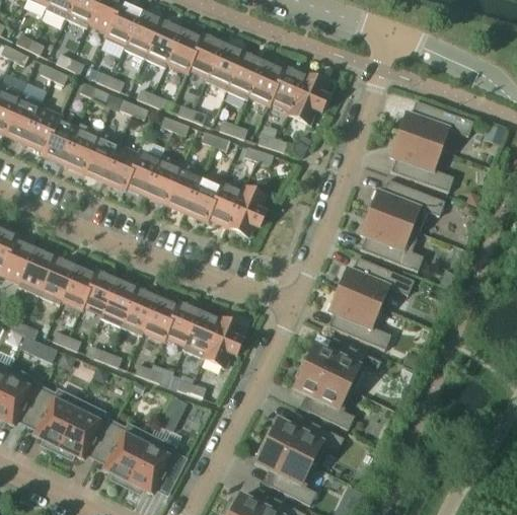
[(47,9),(51,0),(37,0),(48,5),(46,9),(47,9)]
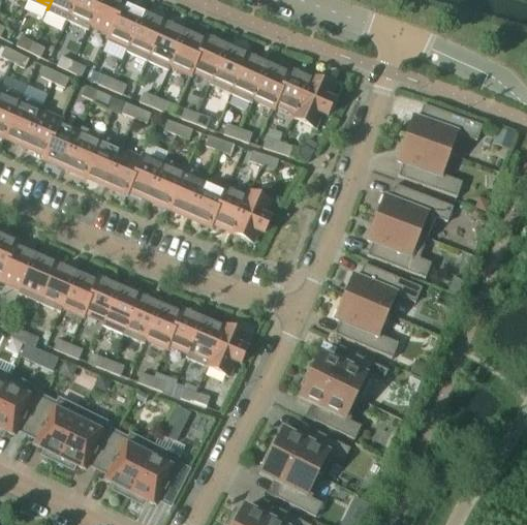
[(68,19),(75,0),(52,0),(48,9),(68,19)]
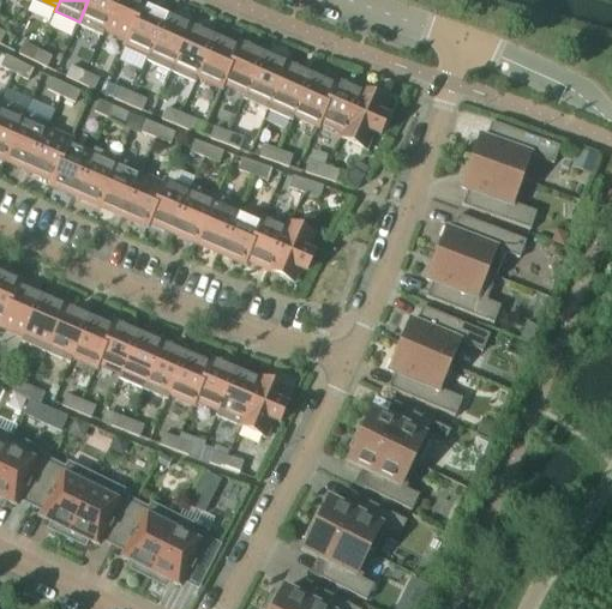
[(102,32),(117,0),(88,0),(79,22),(102,32)]
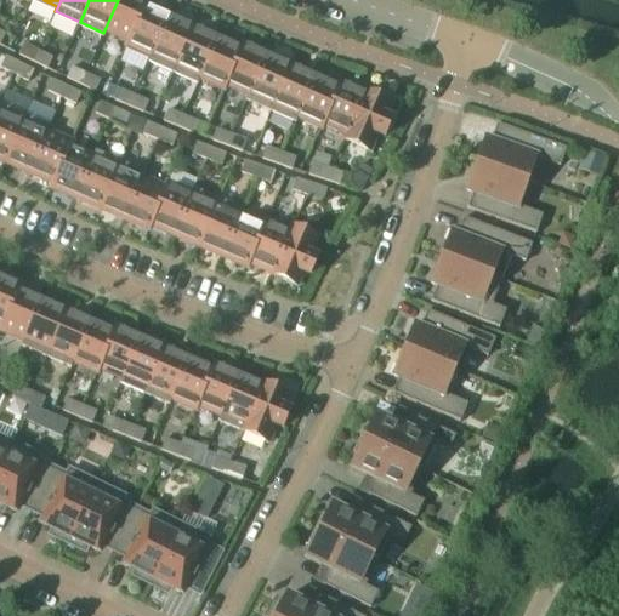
[(129,43),(148,0),(118,0),(103,33),(104,33),(107,28),(130,38),(128,43),(129,43)]
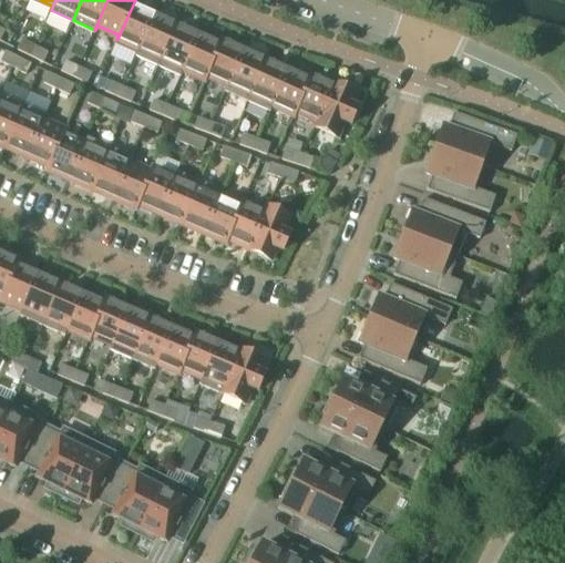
[(136,54),(156,11),(135,1),(135,0),(117,39),(139,49),(136,53),(136,54)]
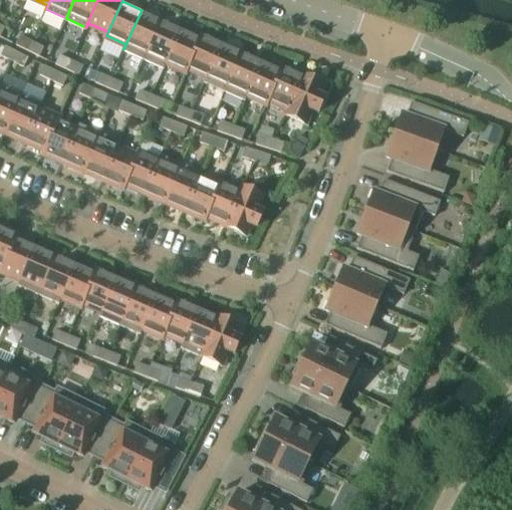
[(144,57),(162,18),(142,10),(123,49),(144,57)]
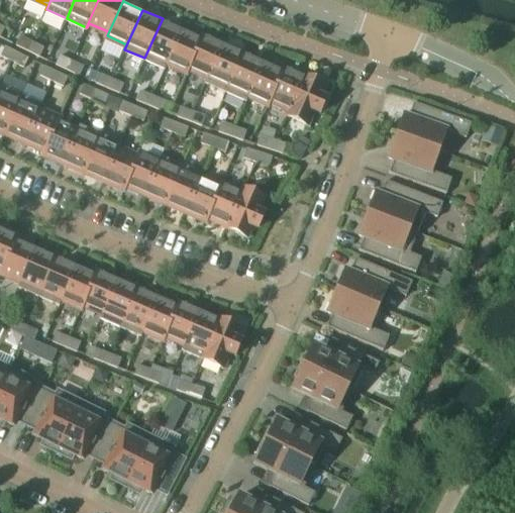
[(165,67),(182,27),(163,18),(144,58),(165,67)]
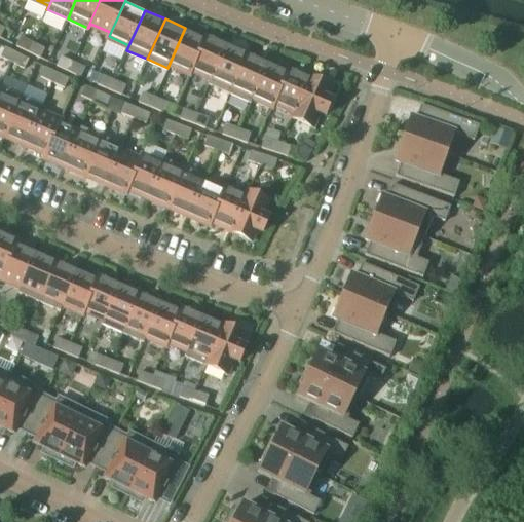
[(190,73),(208,34),(207,33),(206,37),(185,28),(167,68),(169,69),(171,64),(190,73)]
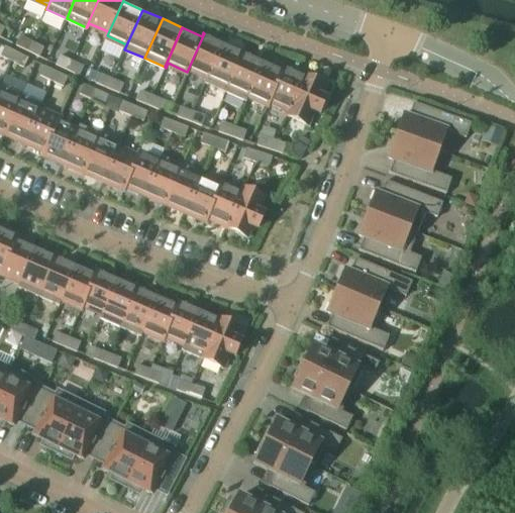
[(206,81),(224,42),(204,33),(187,72),(189,68),(207,77),(205,81),(206,81)]
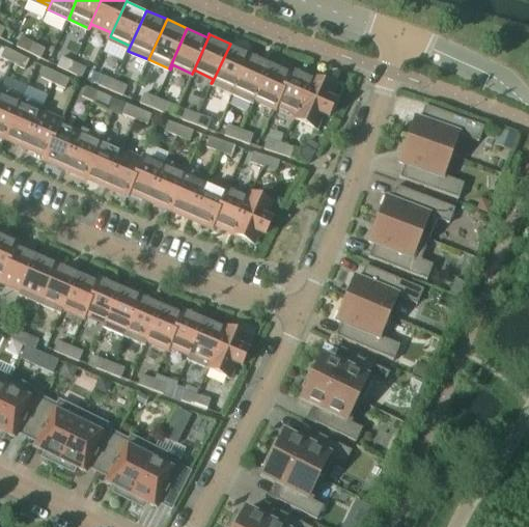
[(30,50),(34,40),(22,35),(18,45),(30,50)]
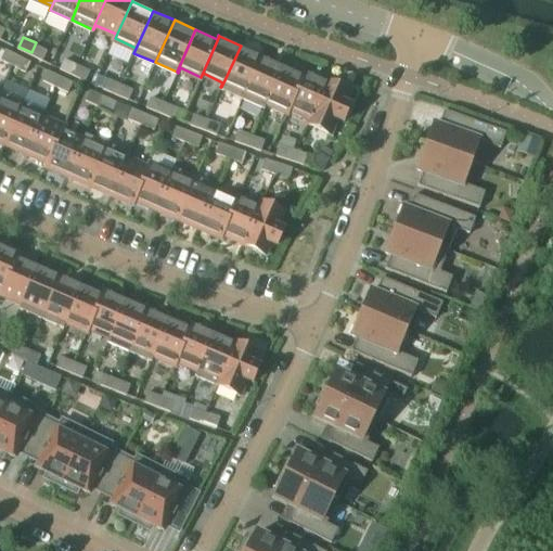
[(36,42),(31,52),(43,59),(49,49),(36,42)]
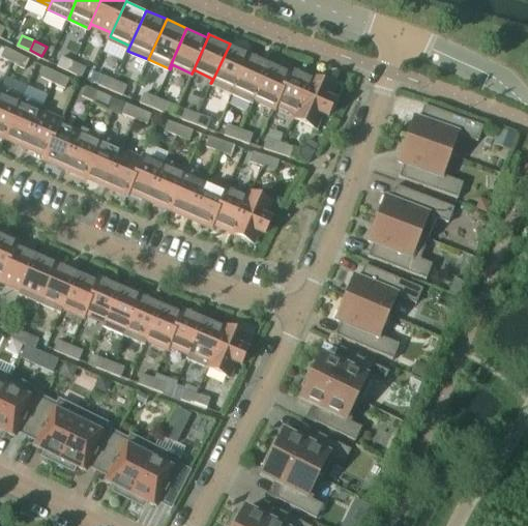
[(232,92),(250,52),(230,44),(211,83),(232,92)]
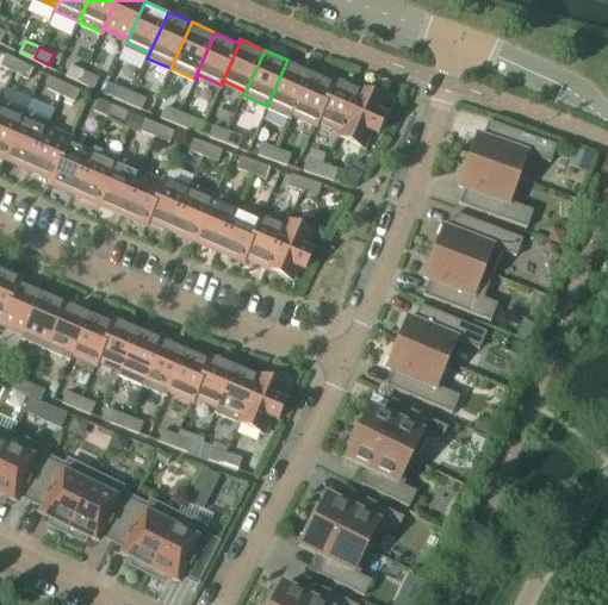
[(16,70),(22,60),(7,52),(1,63),(16,70)]
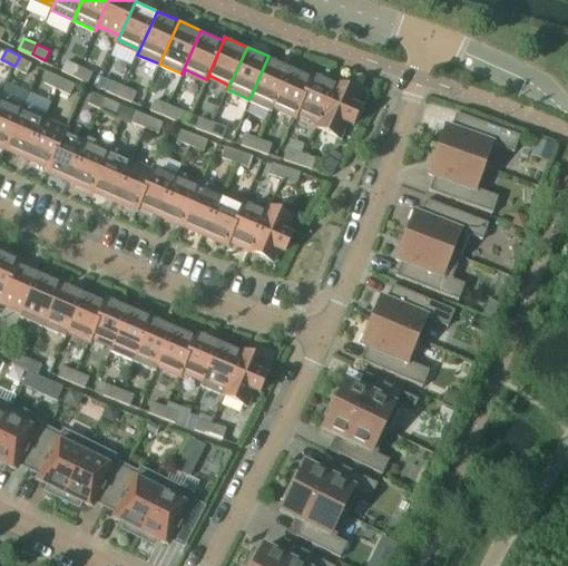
[(20,56),(15,66),(28,72),(32,61),(20,56)]
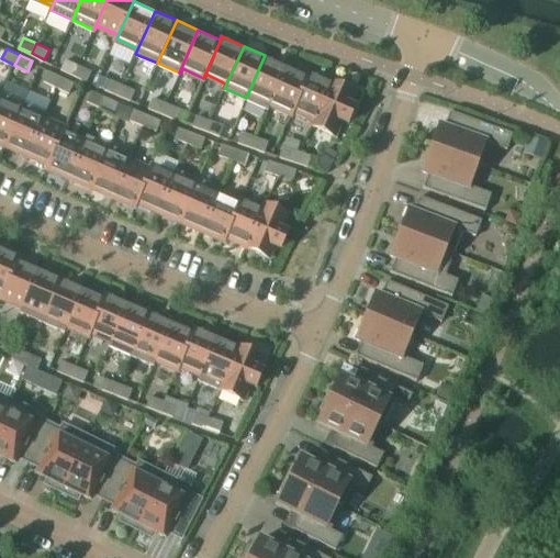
[(268,108),(287,65),(265,55),(246,98),(268,108)]
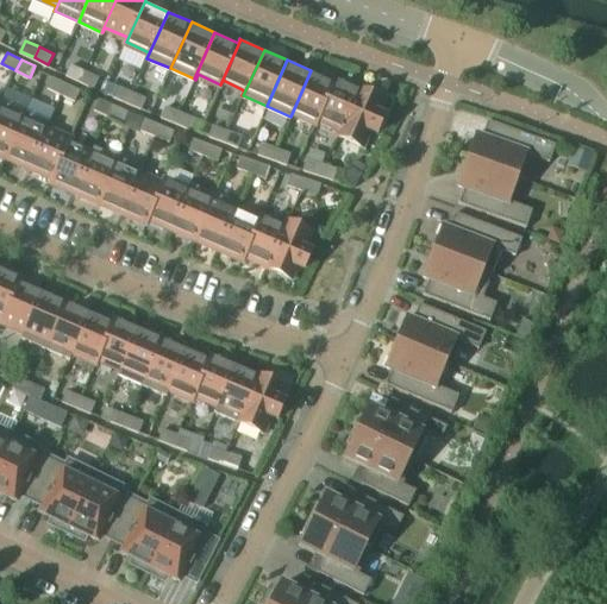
[(81,80),(86,69),(72,62),(67,74),(81,80)]
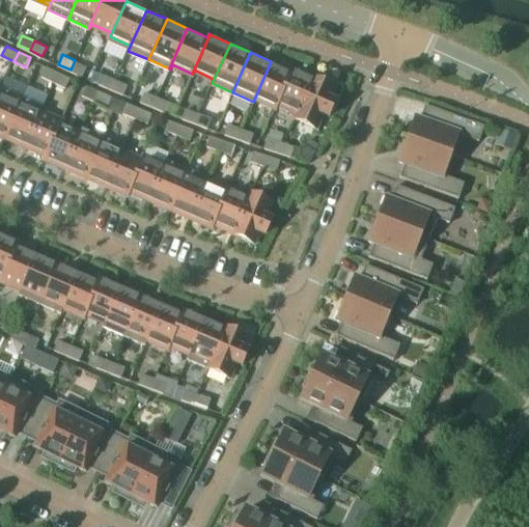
[(75,60),(71,70),(82,76),(87,65),(75,60)]
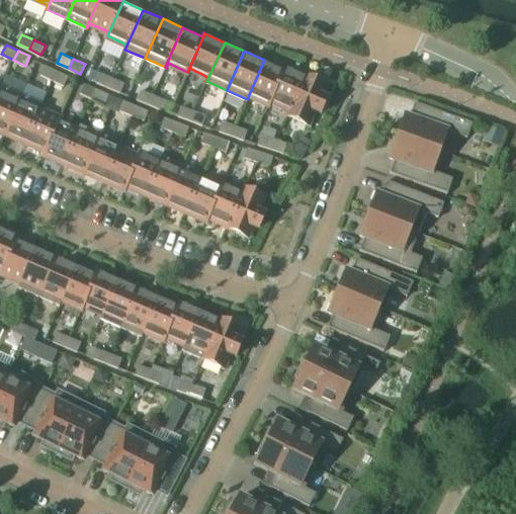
[(268,104),(286,66),(285,65),(283,69),(264,60),(247,99),(247,100),(249,95),(268,104)]
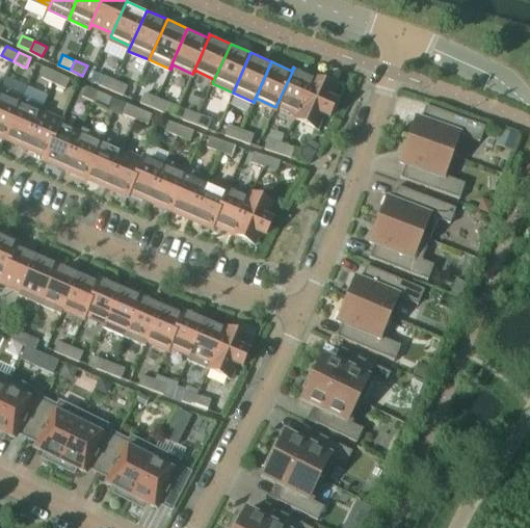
[(54,81),(58,72),(47,66),(42,75),(54,81)]
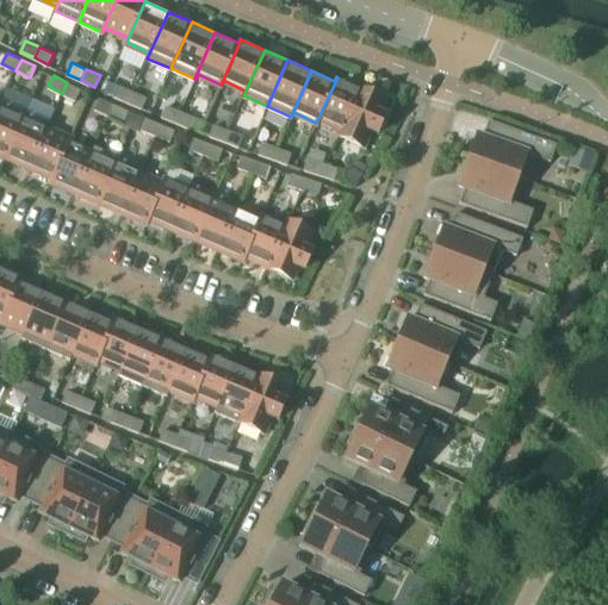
[(340,133),(361,86),(360,86),(360,87),(337,78),(316,123),(317,123),(320,118),(341,129),(339,133),(340,133)]
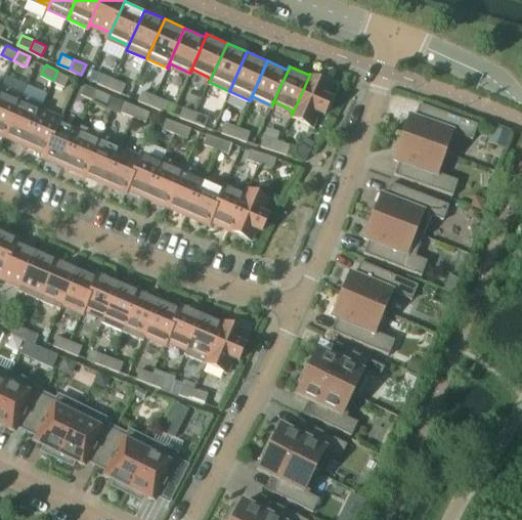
[(57,71),(53,80),(66,85),(70,76),(57,71)]
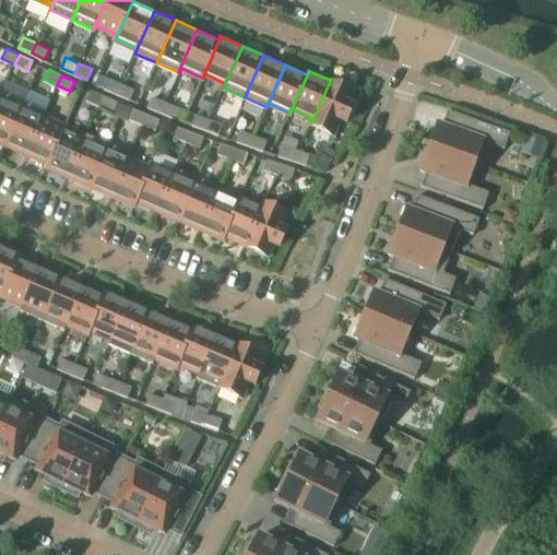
[(118,93),(122,83),(109,78),(105,87),(118,93)]
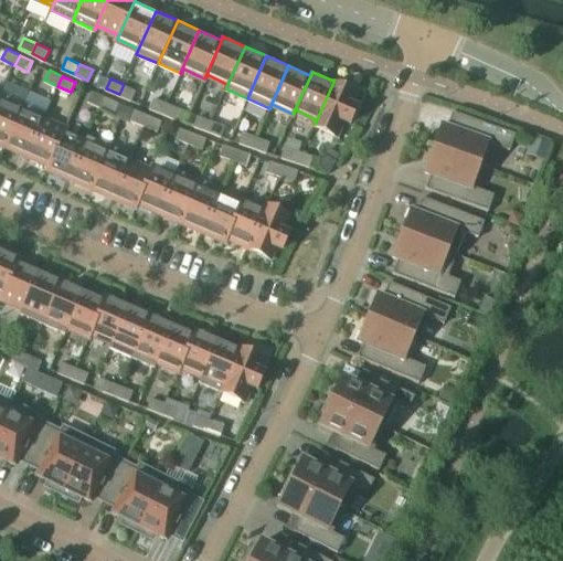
[(335,80),(315,124),(337,135),(344,118),(350,122),(358,105),(351,103),(358,91),(335,80)]
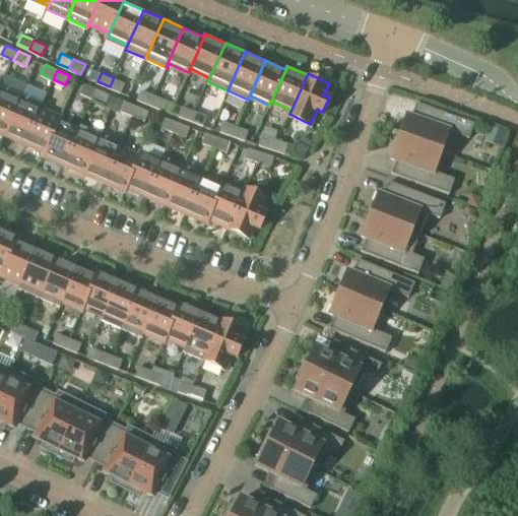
[(114,77),(110,86),(121,91),(126,82),(114,77)]
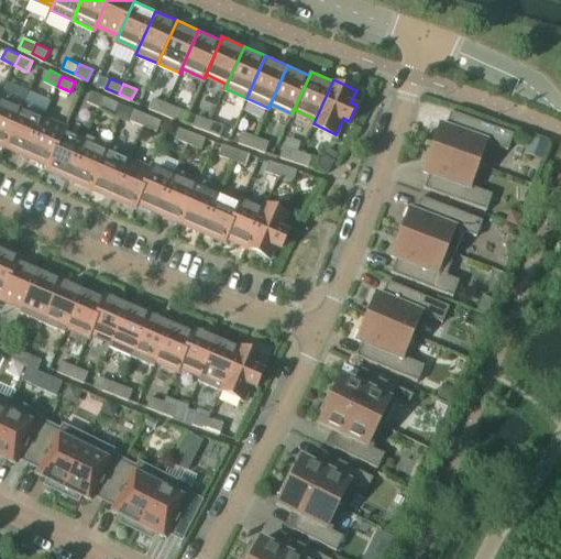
[(101,106),(106,96),(92,89),(88,100),(101,106)]
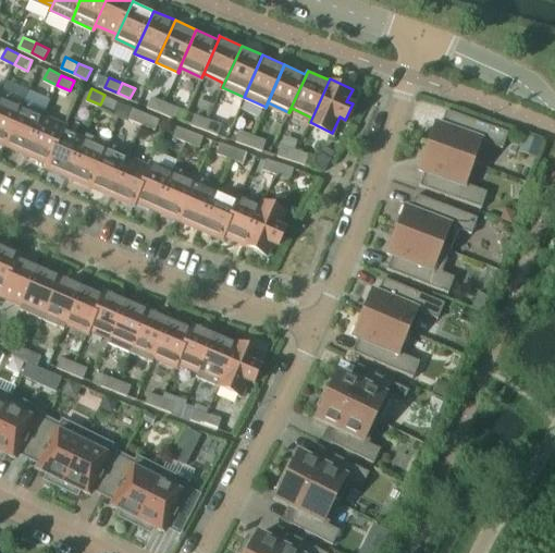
[(0,140),(5,143),(24,100),(2,91),(0,96),(0,140)]
